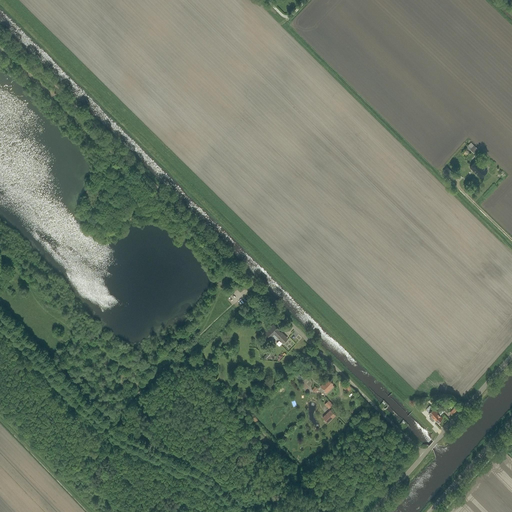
[(474,153),(478,149),(474,145),(474,146),(471,143),(468,145),(471,148),(470,150),(474,153)]
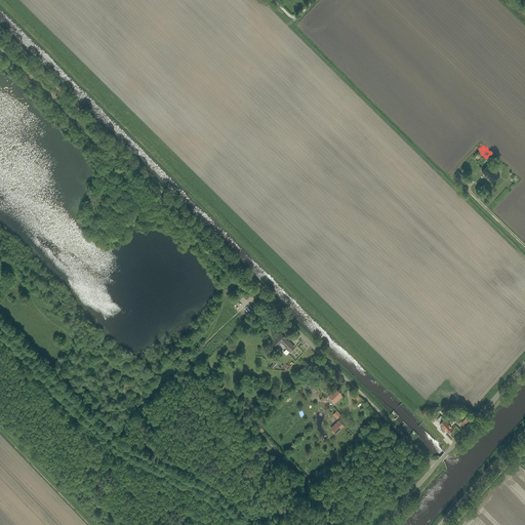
[(487,177),(494,170),(489,164),(482,171),(487,177)]
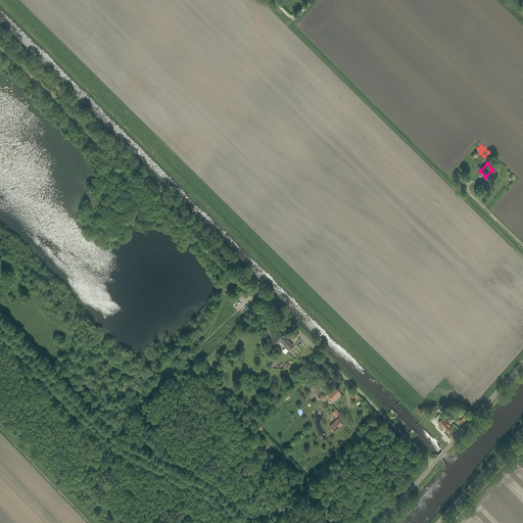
[(492,170),(485,177),(490,182),(497,175),(492,170)]
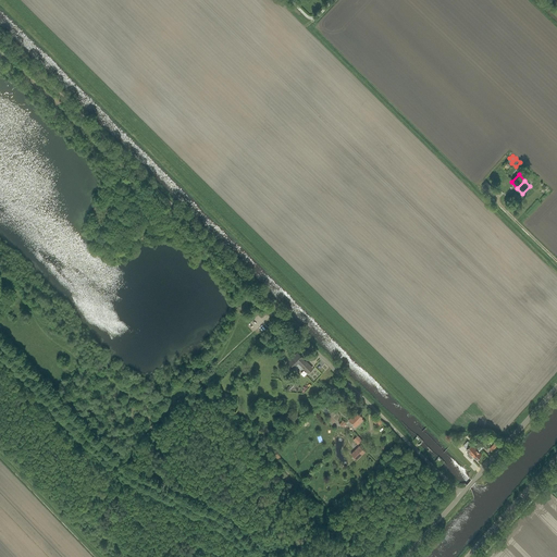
[(298,353),(287,363),(291,367),(292,369),(298,370),(304,369),(309,373),(313,369),(306,361),(305,362),(301,359),(302,358),(298,353)]
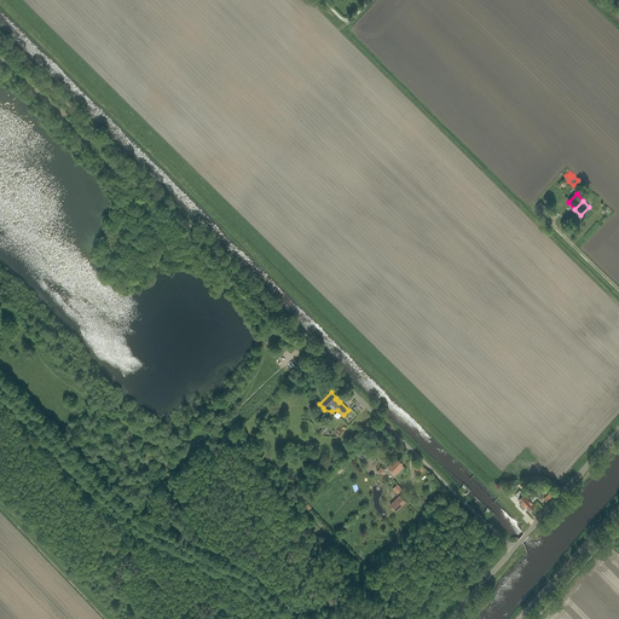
[(395,475),(404,467),(401,464),(403,464),(397,458),(388,468),(395,475)]
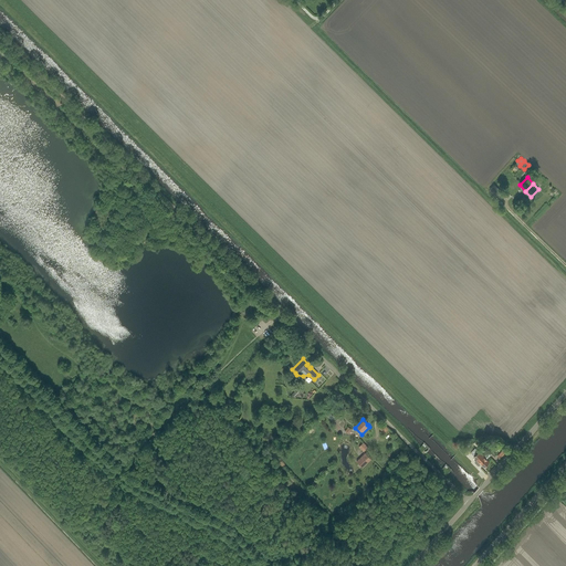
[(383,423),(378,427),(385,433),(389,429),(383,423)]
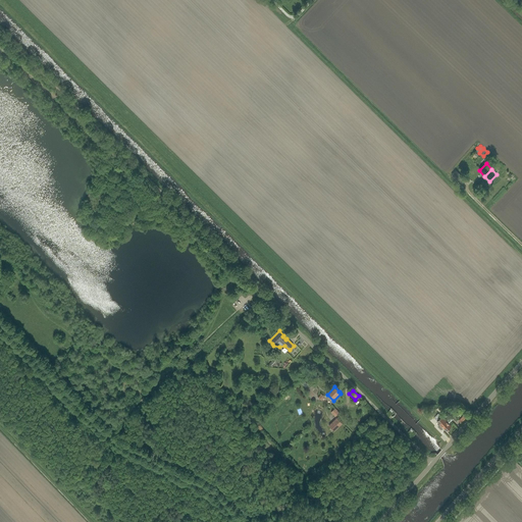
[(340,413),(335,409),(331,413),(335,417),(340,413)]
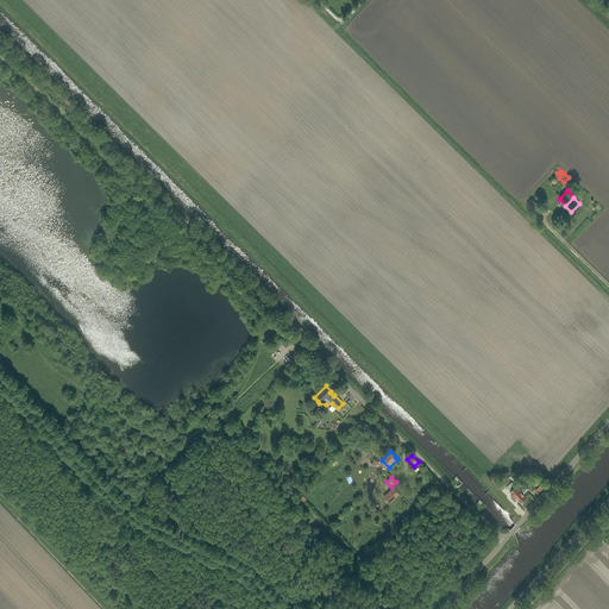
[(516,487),(510,491),(513,495),(512,496),(512,497),(514,500),(516,497),(521,503),(527,497),(516,487)]
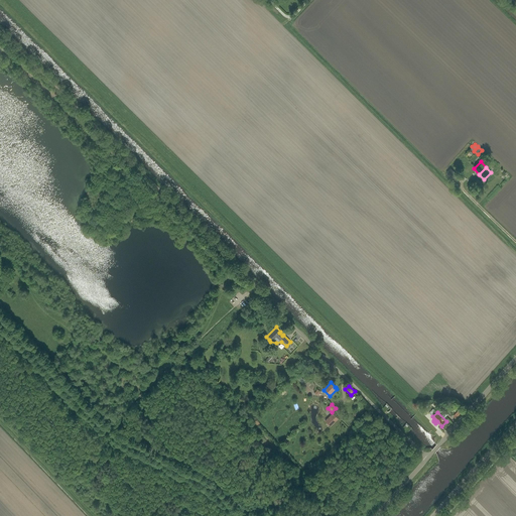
[(333,413),(326,420),(332,426),(339,418),(333,413)]
